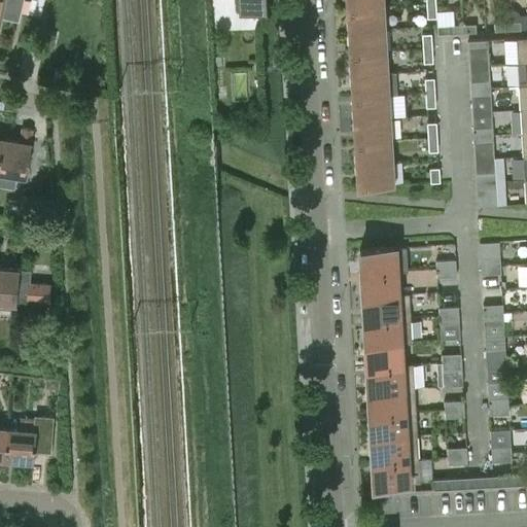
[(20,0),(0,0),(0,15),(15,20),(20,0)]
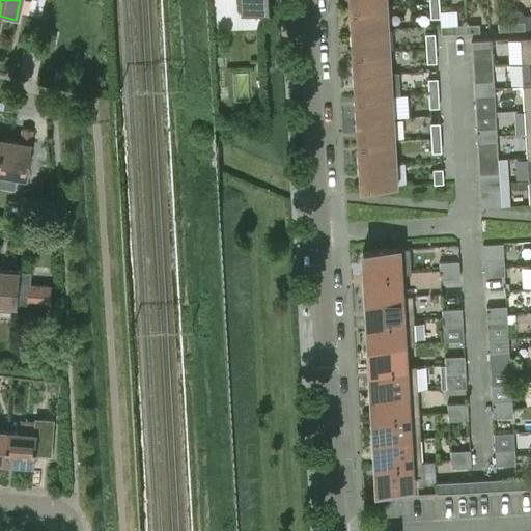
[(240,0),(241,14),(267,12),(266,0),(240,0)]
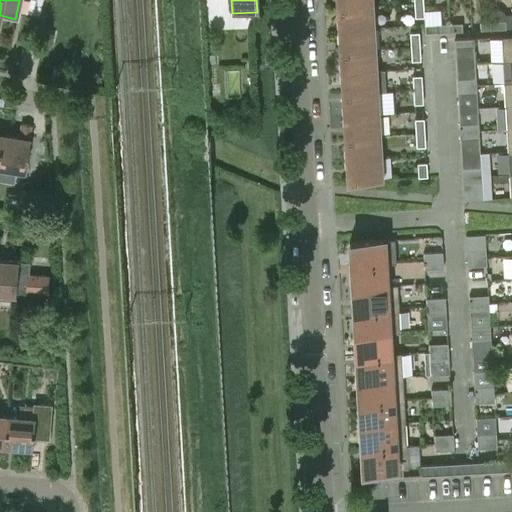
[(423,2),(414,3),(415,17),(424,17),(423,2)]
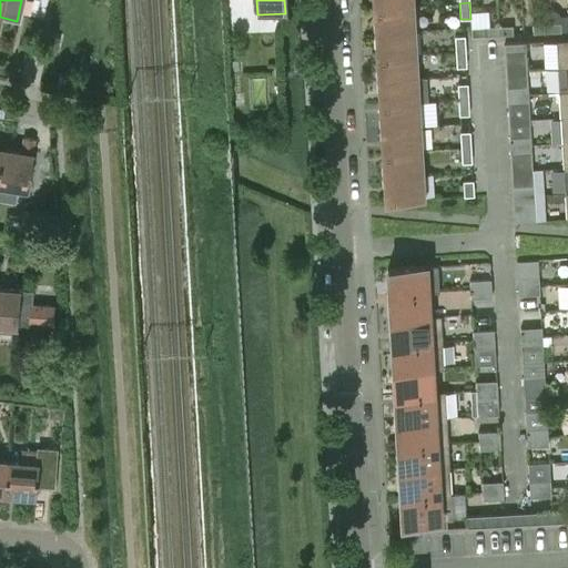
[(372,9),(373,32),(414,30),(413,7),(372,9)]
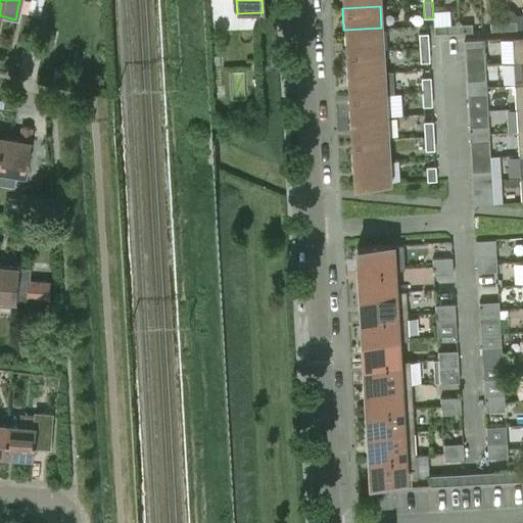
[(490,30),(504,30),(503,20),(490,21),(490,30)]
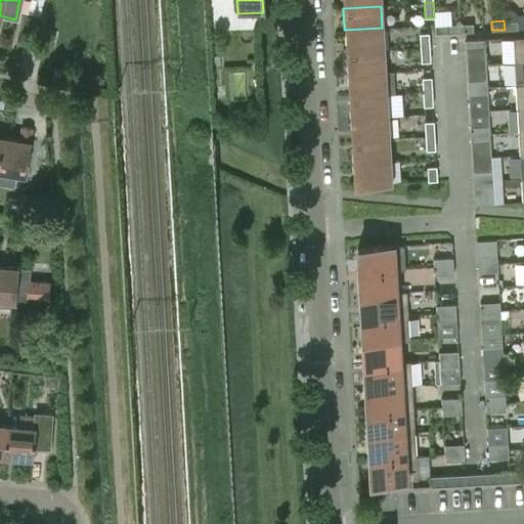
[(504,20),(505,30),(517,29),(517,20),(504,20)]
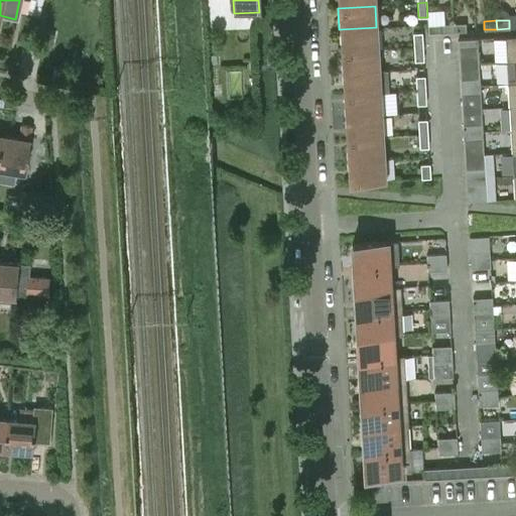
[(453,23),(454,31),(466,30),(466,22),(453,23)]
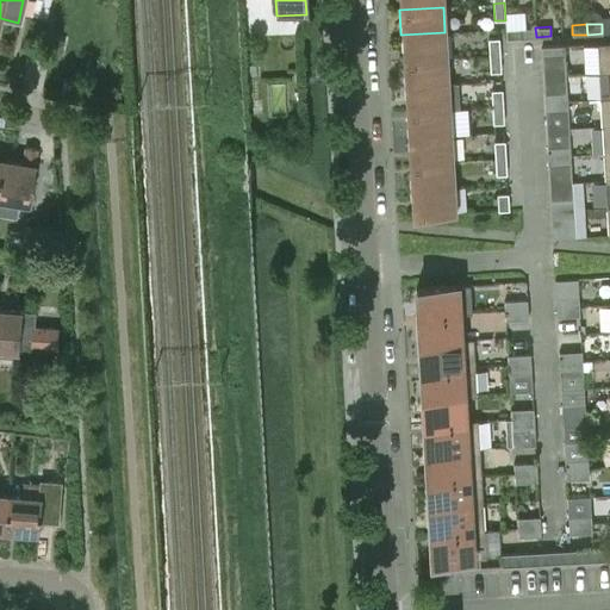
[(521,38),(536,37),(535,27),(521,29),(521,38)]
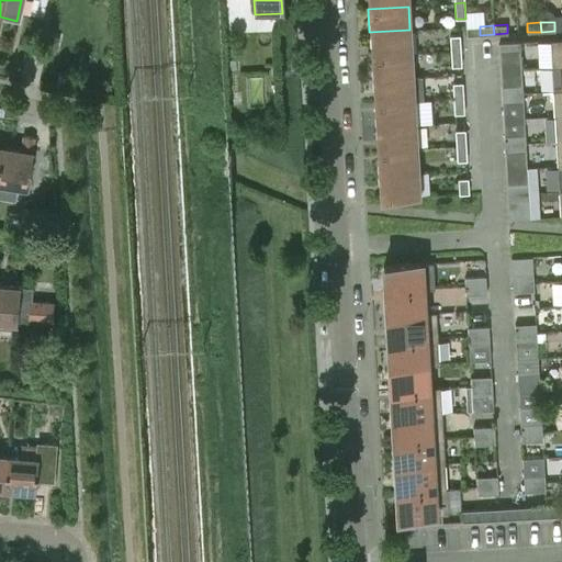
[(369,32),(370,56),(411,54),(409,30),(369,32)]
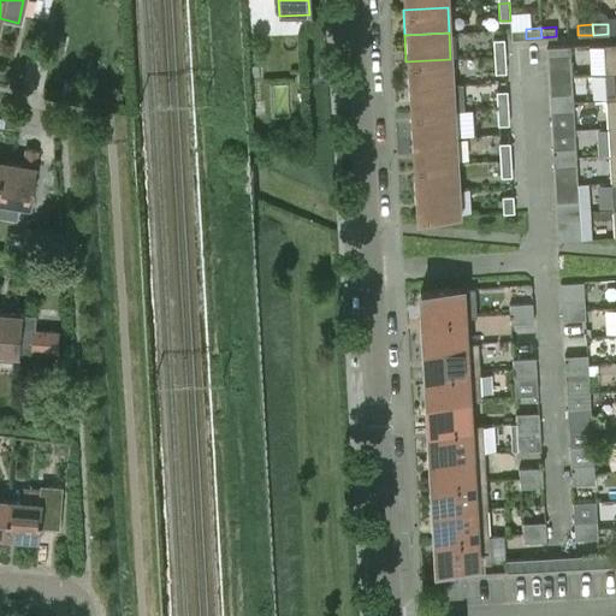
[(492,40),(493,57),(504,55),(503,39),(492,40)]
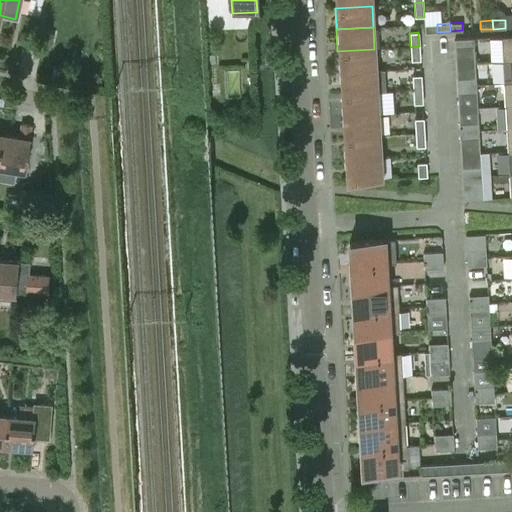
[(502,60),(511,59),(511,36),(501,37),(502,60)]
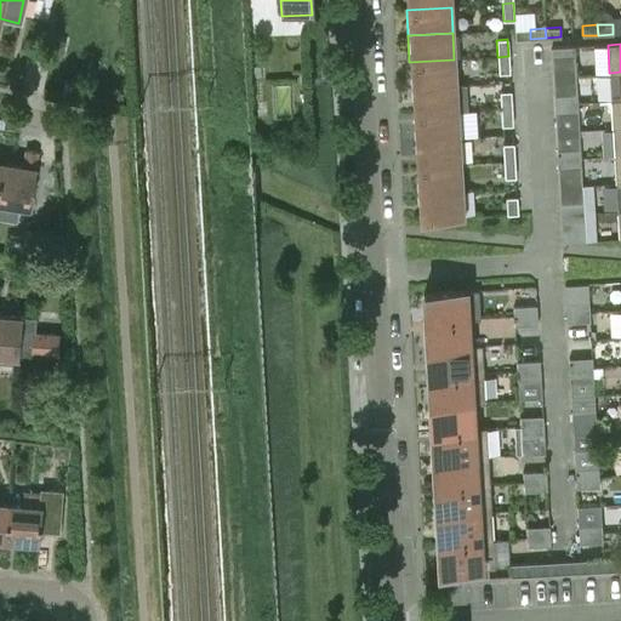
[(574,56),(574,46),(573,46),(551,47),(551,57),(574,56)]
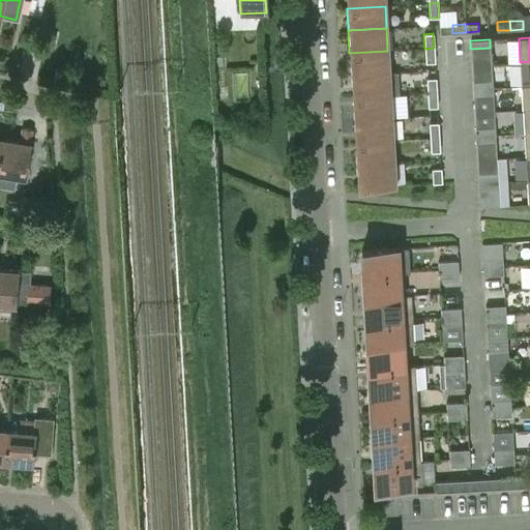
[(434,48),(424,49),(425,63),(435,62),(434,48)]
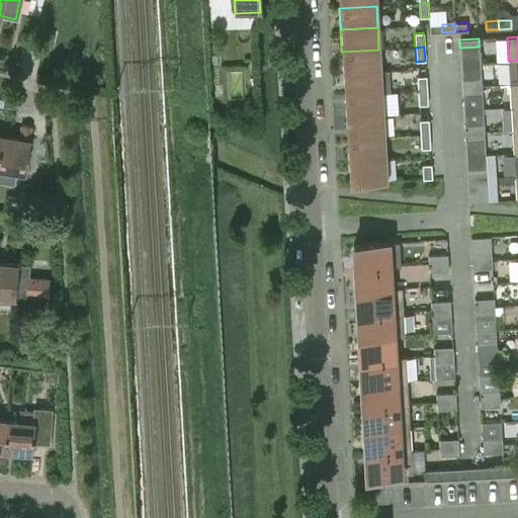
[(341,52),(343,73),(380,71),(378,50),(341,52)]
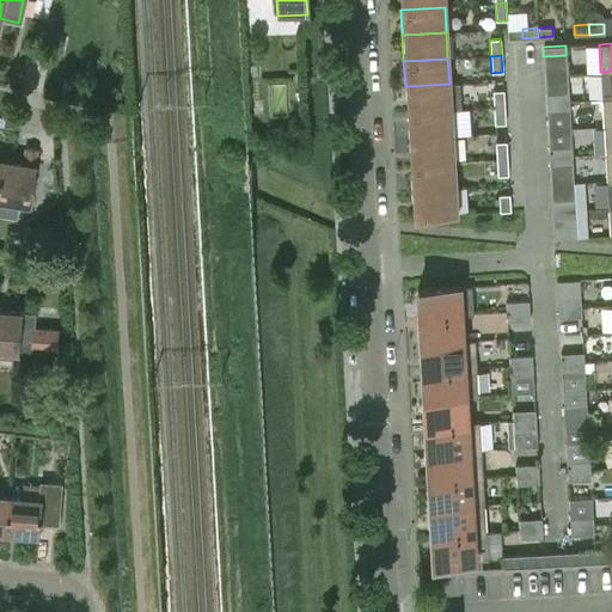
[(611,97),(601,98),(601,99),(611,98),(611,71),(600,72),(600,73),(611,72),(611,97)]
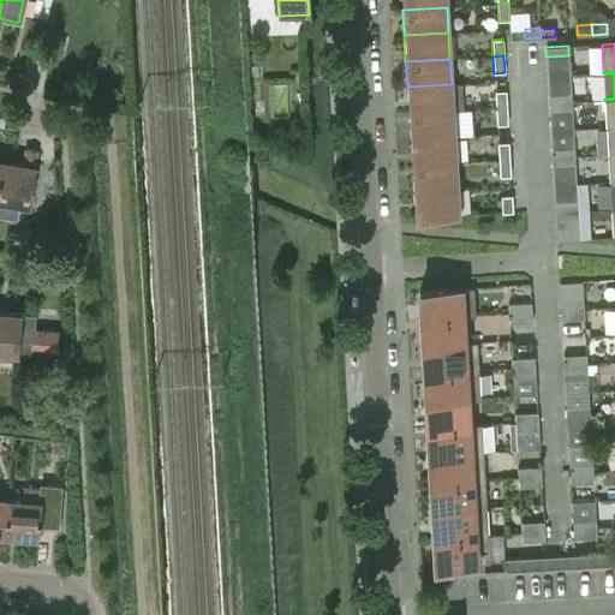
[(407,87),(408,113),(453,111),(452,84),(407,87)]
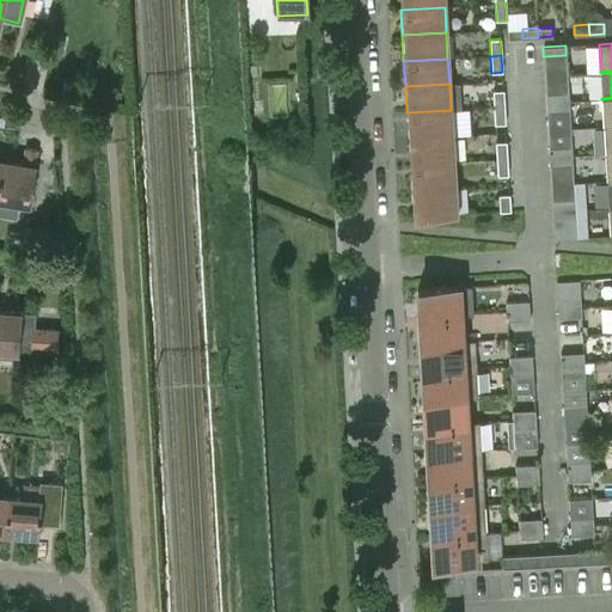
[(493,91),(494,108),(505,106),(503,90),(493,91)]
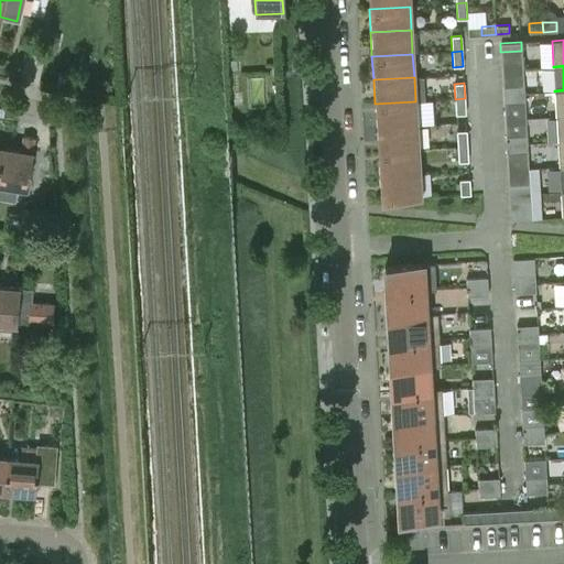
[(502,86),(502,95),(524,94),(523,84),(502,86)]
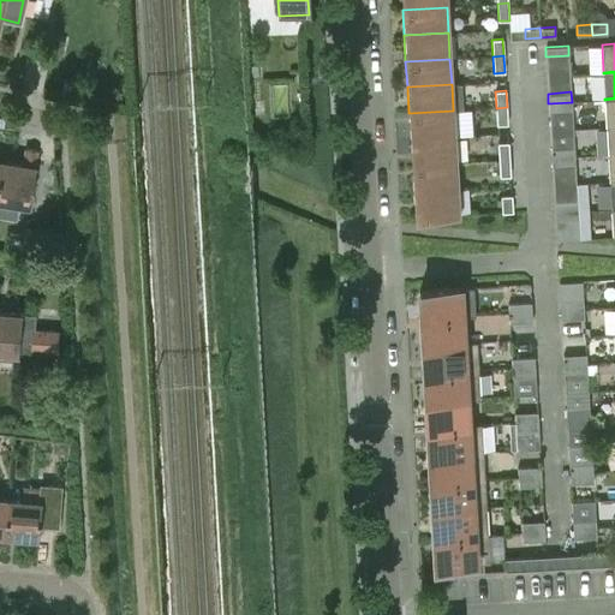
[(614,99),(604,100),(607,127),(614,126),(614,99)]
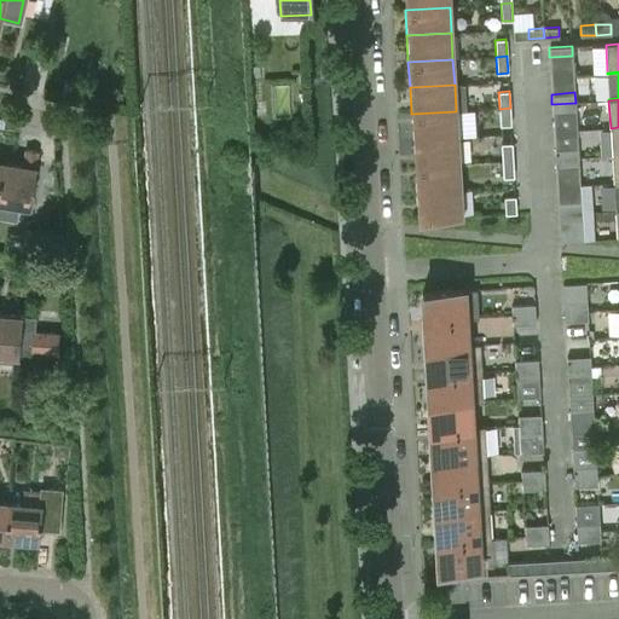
[(576,103),(551,104),(553,114),(576,111),(576,103)]
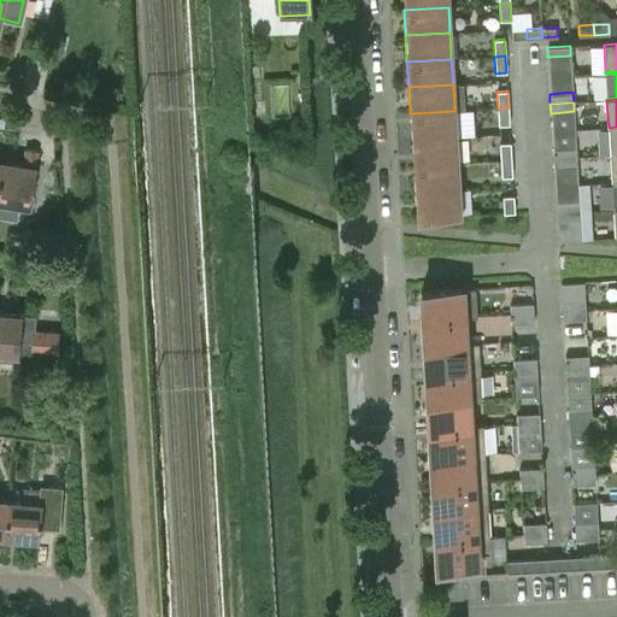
[(509,107),(498,109),(498,125),(510,124),(509,107)]
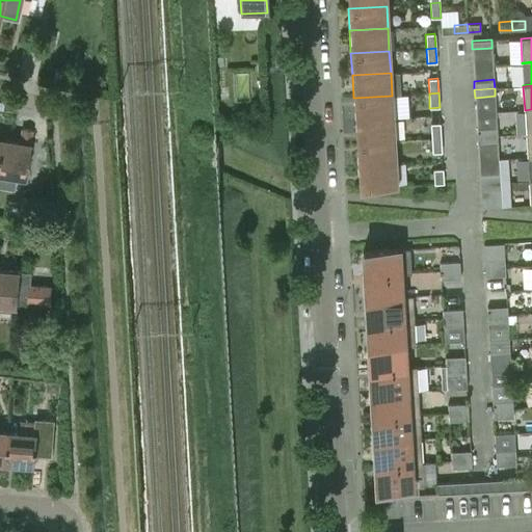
[(353,98),(354,120),(393,117),(392,96),(353,98)]
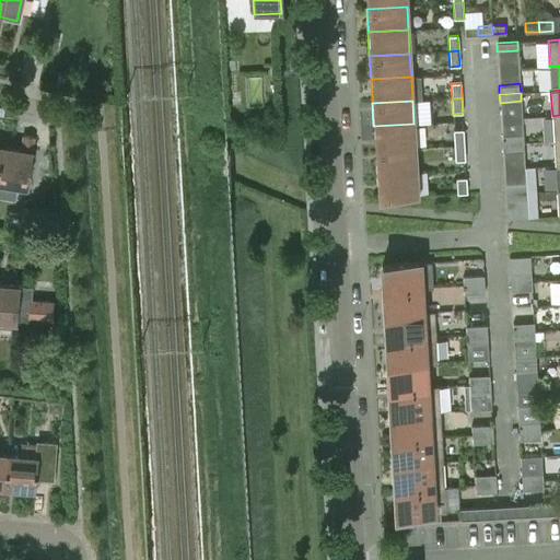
[(373,126),(375,150),(415,148),(413,124),(373,126)]
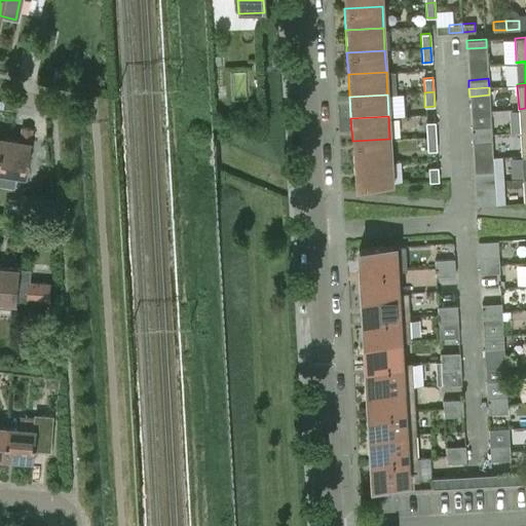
[(425,122),(426,137),(436,136),(435,121),(425,122)]
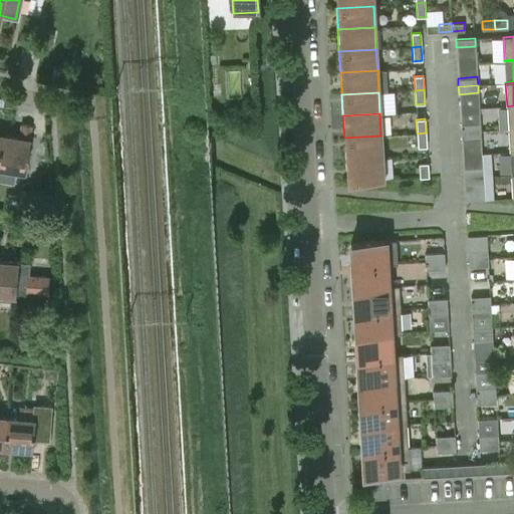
[(461,123),(461,132),(480,131),(480,122),(461,123)]
